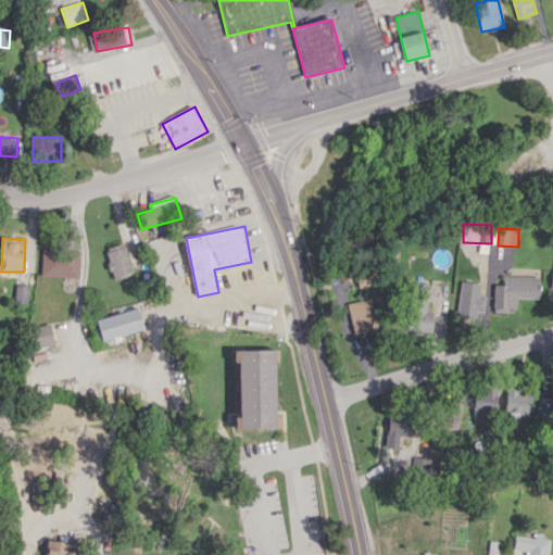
[(135,275),(126,243),(107,249),(115,280),(135,275)]
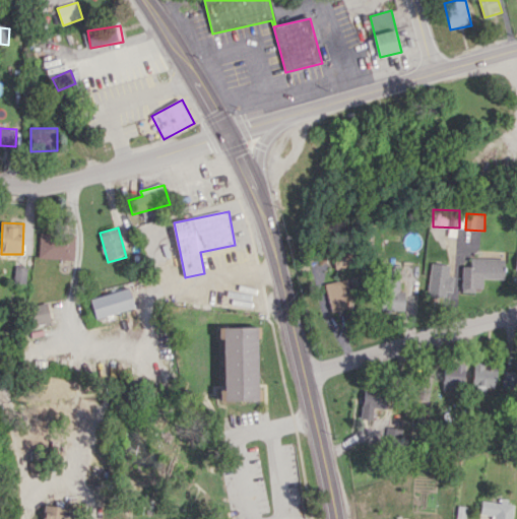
[(75,261),(76,236),(41,234),(40,259),(75,261)]
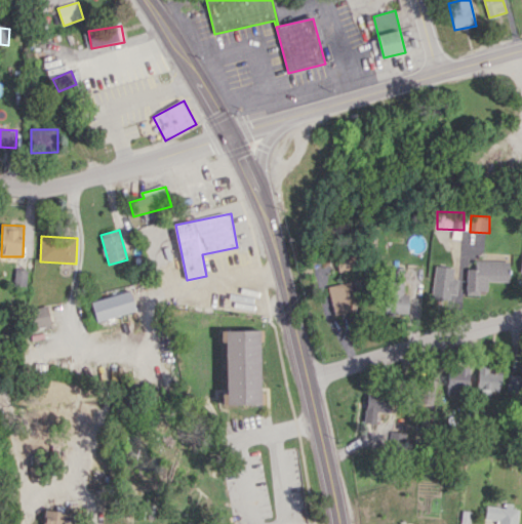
[(468,293),(489,294),(489,282),(511,283),(511,262),(477,262),(477,270),(469,270),(468,293)]
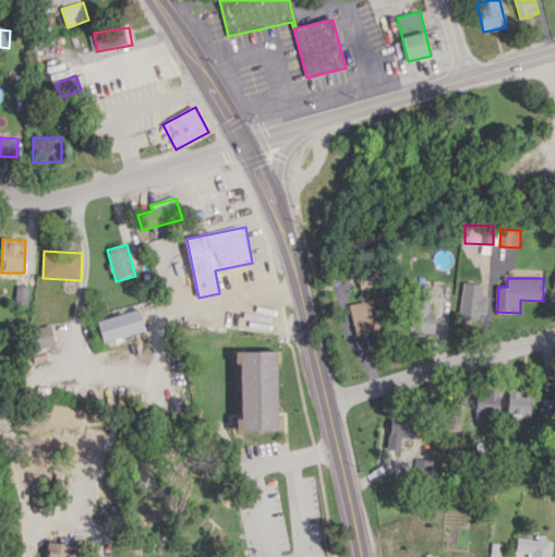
[(461,316),(489,318),(490,297),(483,297),(484,285),(463,283),(461,316)]
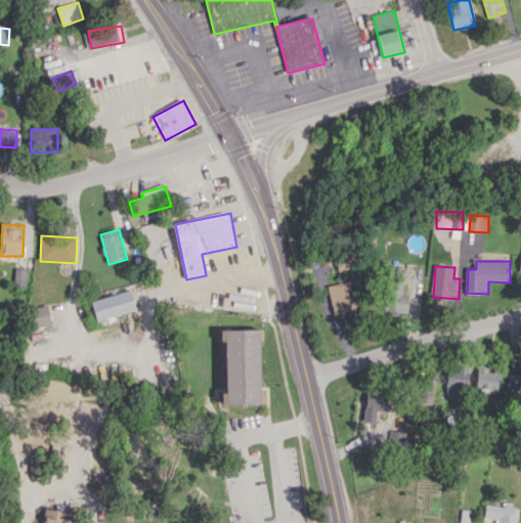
[(409,313),(409,294),(404,294),(405,268),(388,267),(387,312),(409,313)]
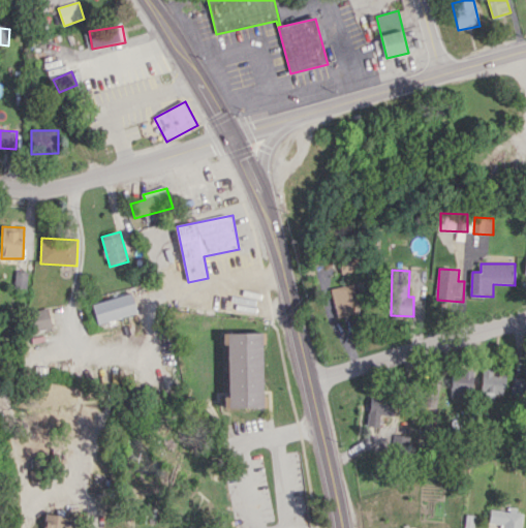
[(29,273),(17,272),(14,288),(27,289),(29,273)]
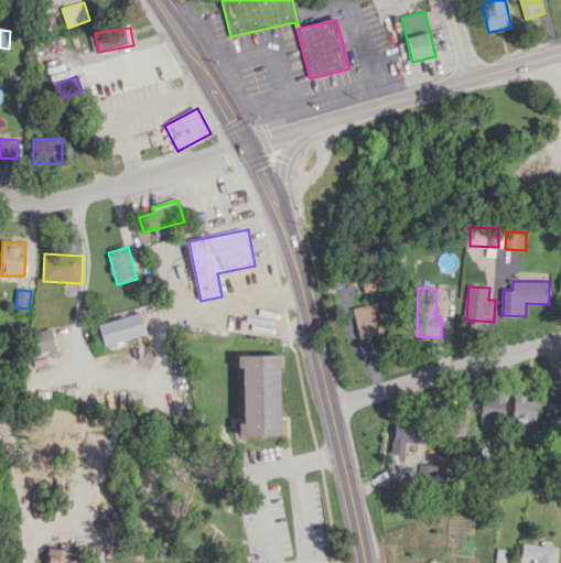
[(380,304),(355,307),(359,338),(385,335),(380,304)]
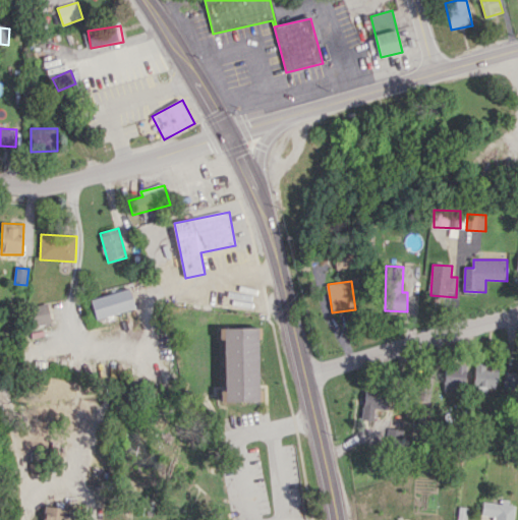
[(92,300),(98,321),(136,309),(130,289),(92,300)]
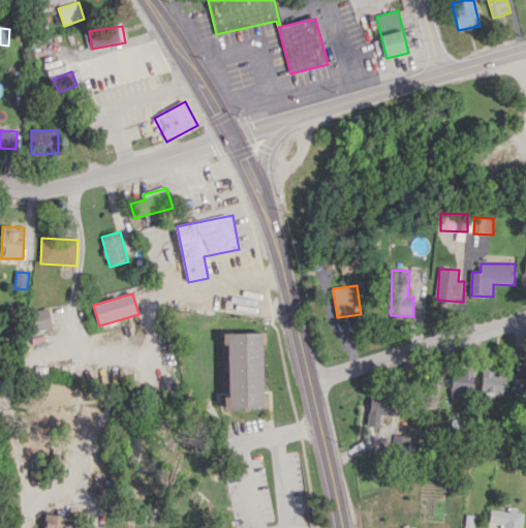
[(54,329),(49,308),(29,313),(34,334),(54,329)]
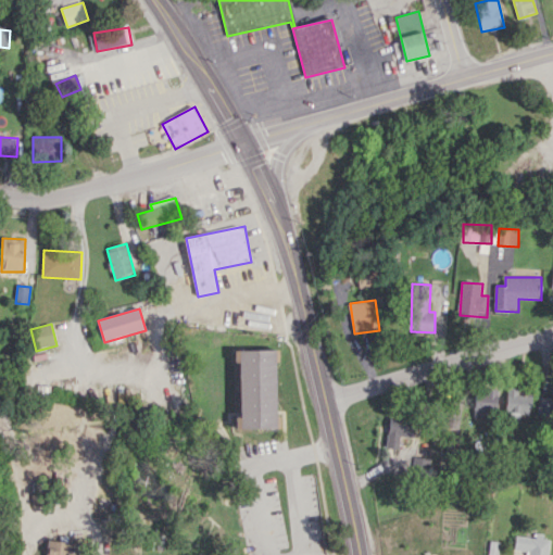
[(276,351),(236,351),(236,363),(239,363),(239,429),(277,429),(276,351)]
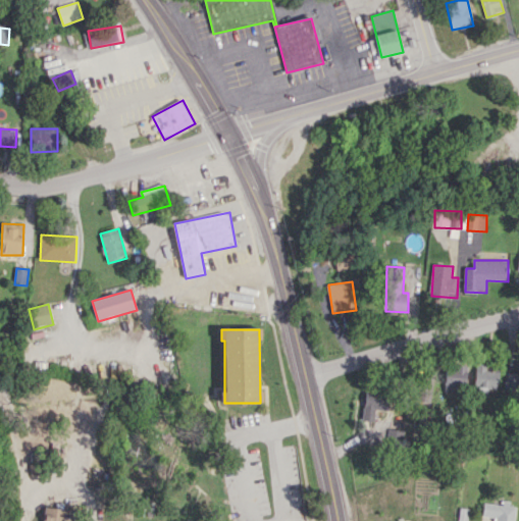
[(447,365),(447,389),(466,391),(467,366),(447,365)]
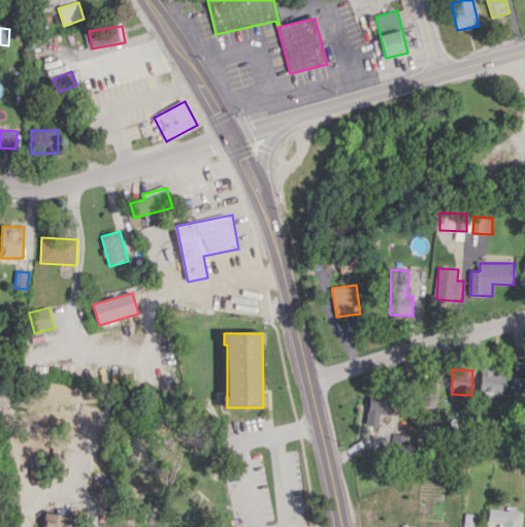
[(503,397),(506,373),(484,369),(480,393),(503,397)]
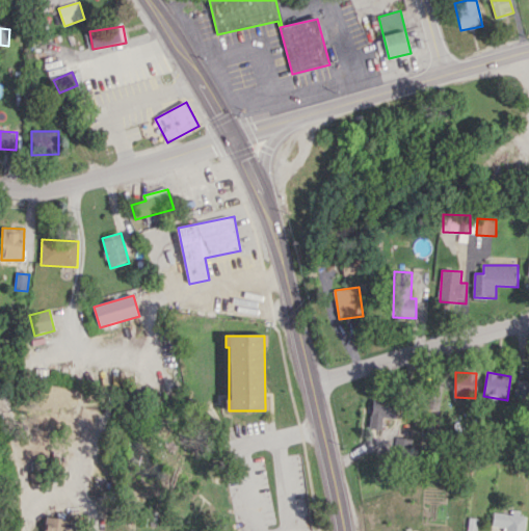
[(528,380),(517,380),(516,399),(528,400),(528,380)]
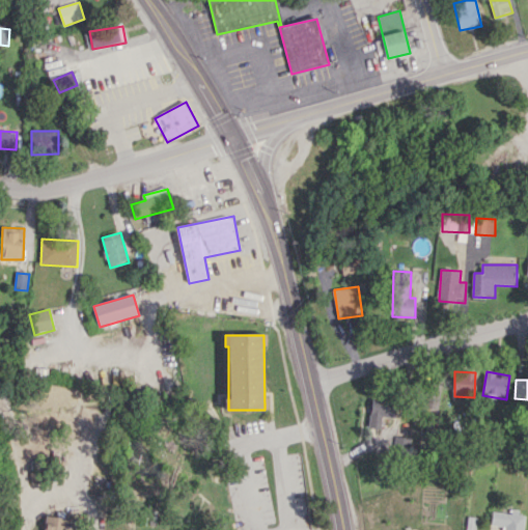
[(382,429),(383,417),(397,419),(398,400),(372,397),(369,428),(382,429)]
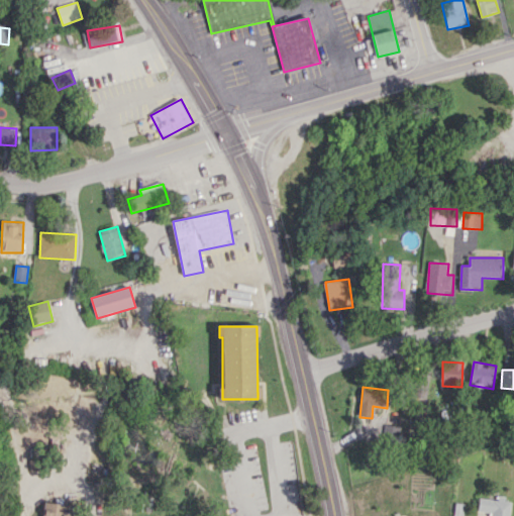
[(479,512),(492,513),(491,515),(510,515),(512,501),(481,497),(479,512)]
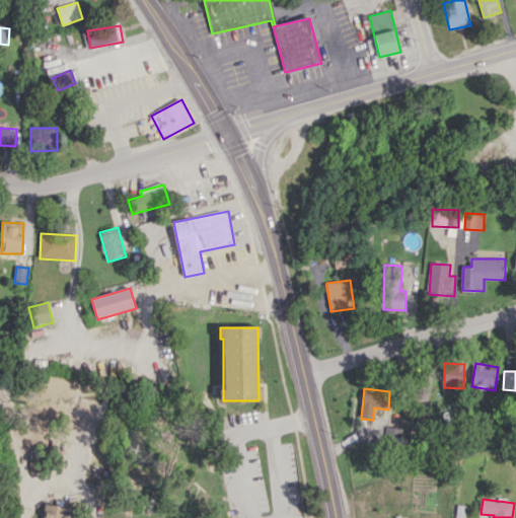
[(72,517),(71,505),(43,506),(43,517),(72,517)]
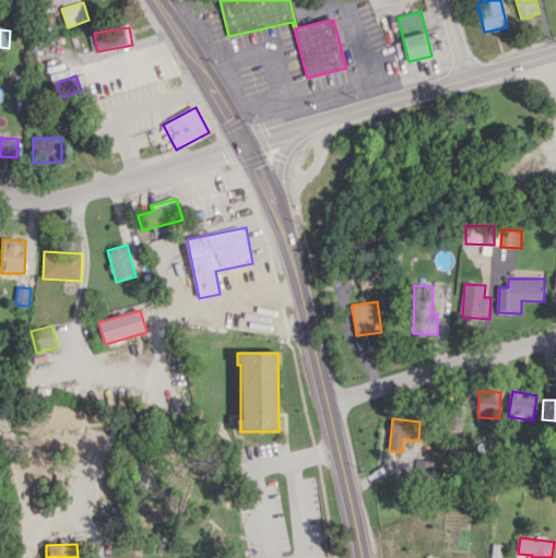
[(504,557),(504,545),(493,545),(493,557),(504,557)]
